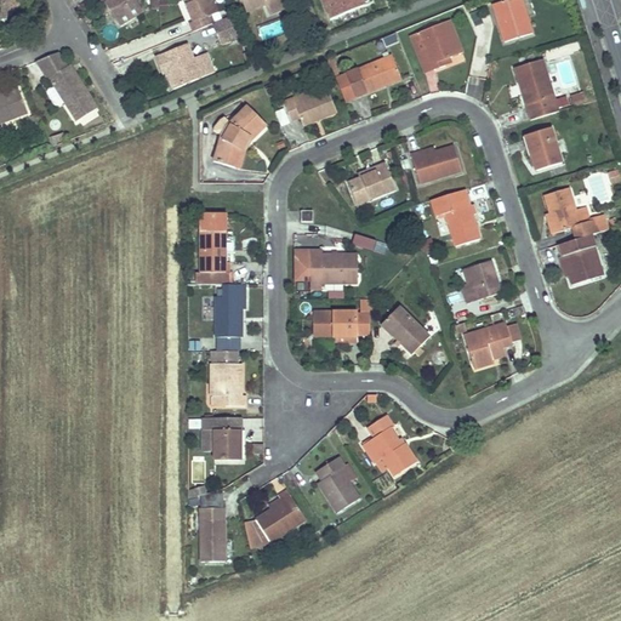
[(0,0),(0,18),(1,21),(22,9),(17,0),(0,0)]
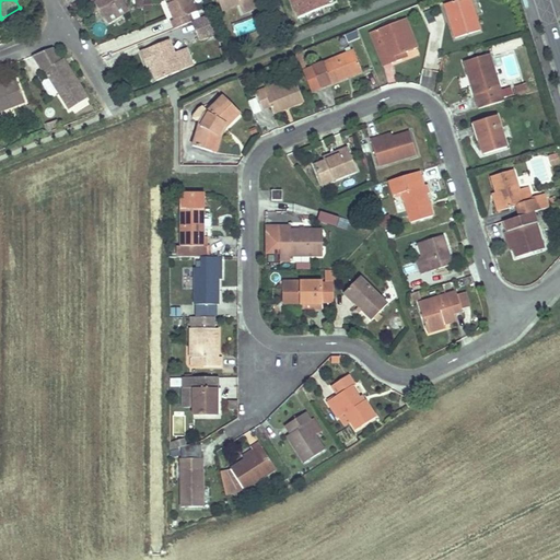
[(126,13),(118,0),(89,0),(95,9),(97,8),(101,13),(108,24),(126,13)]
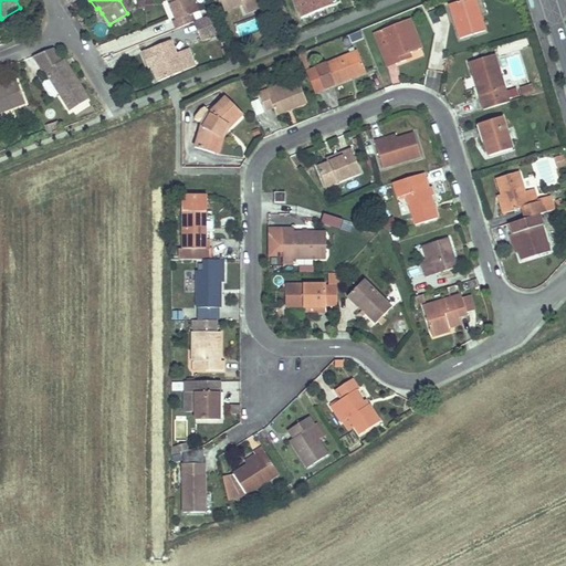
[(196,0),(169,0),(171,2),(168,4),(175,20),(171,22),(175,30),(196,20),(194,14),(201,11),(196,0)]
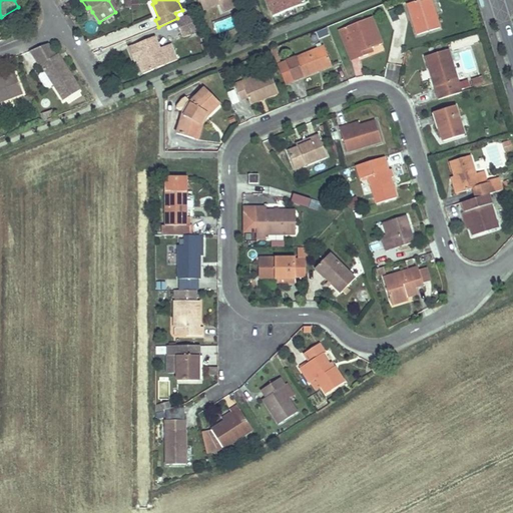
[(240,0),(199,0),(204,11),(221,4),(221,7),(222,7),(240,0)]
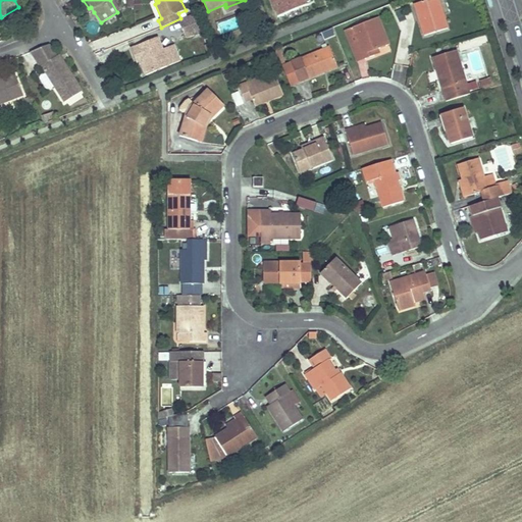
[(227,13),(247,6),(248,5),(245,0),(226,7),(225,7),(227,12),(227,13)]
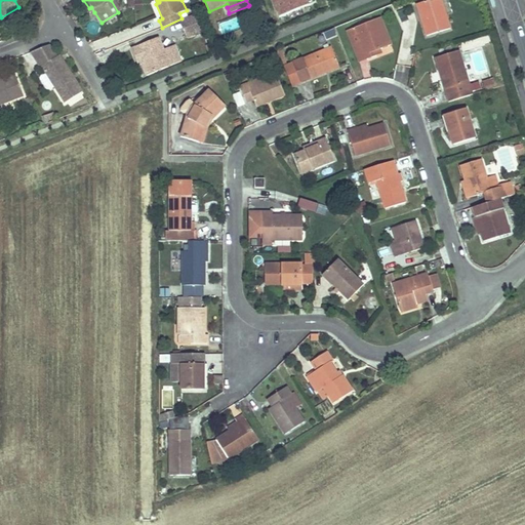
[(272,0),(280,19),(316,4),(314,0),(272,0)]
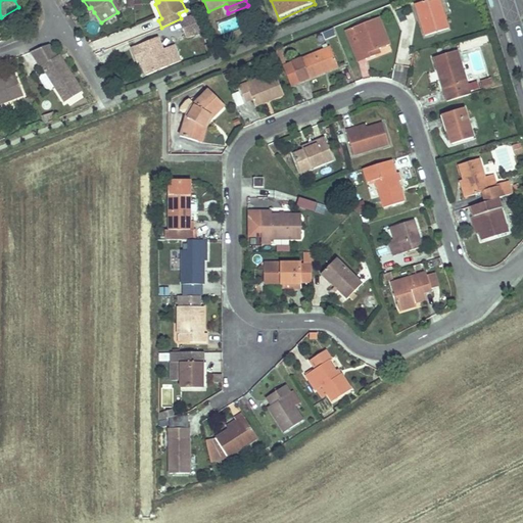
[(448,29),(444,15),(442,16),(439,5),(441,5),(439,0),(428,0),(415,4),(425,36),(448,29)]
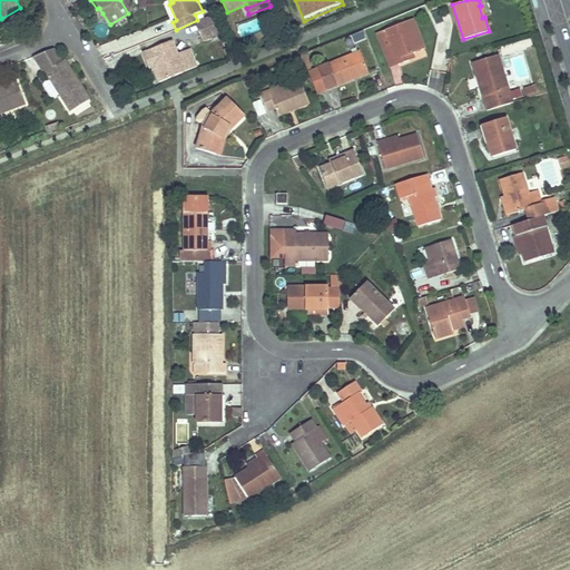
[(197,22),(196,22),(202,36),(209,32),(222,28),(216,15),(197,22)]
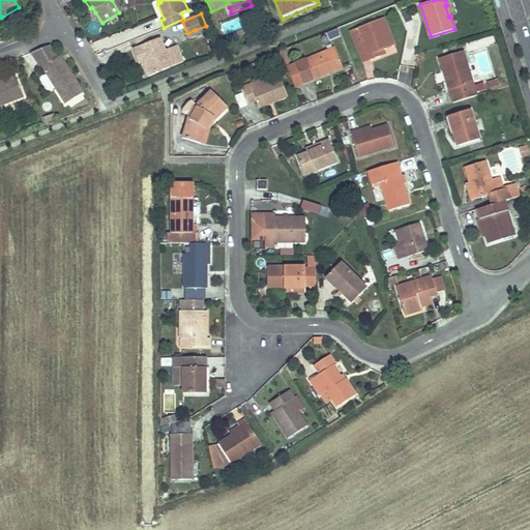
[(395,46),(388,29),(388,30),(382,32),(378,23),(377,20),(350,31),(356,47),(357,47),(363,43),(371,61),(380,57),(380,56),(379,52),(383,50),(395,46)]
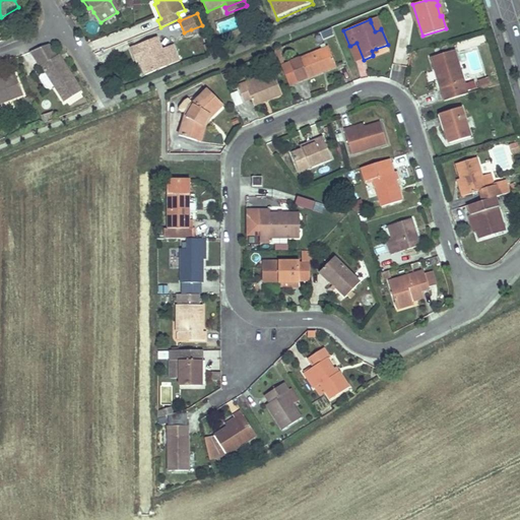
[(381,28),(377,19),(371,22),(375,31),(381,29),(381,28)]
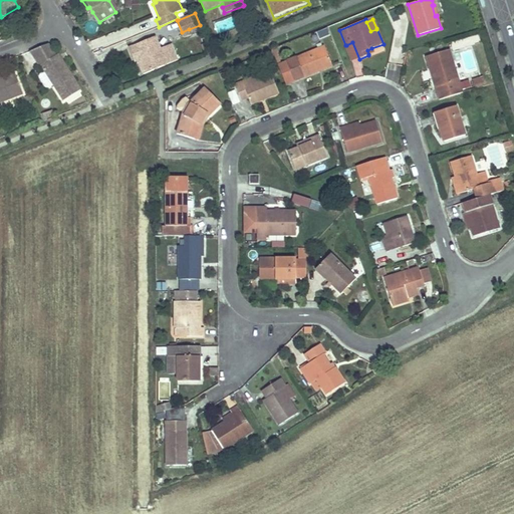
[(202,30),(200,25),(189,29),(191,34),(202,30)]
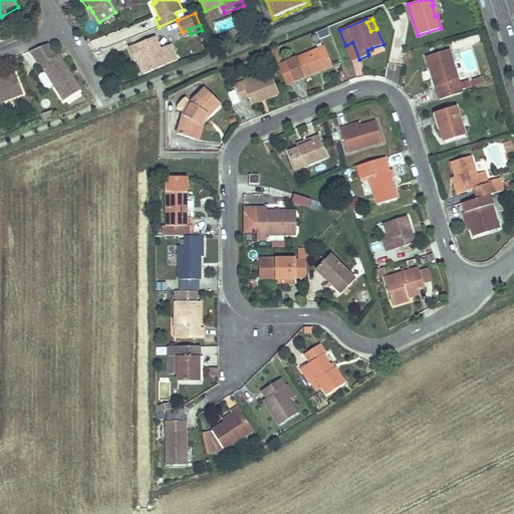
[(156,37),(129,48),(136,63),(139,62),(141,61),(143,65),(141,66),(144,74),(178,60),(171,44),(164,47),(165,51),(162,52),(156,37)]
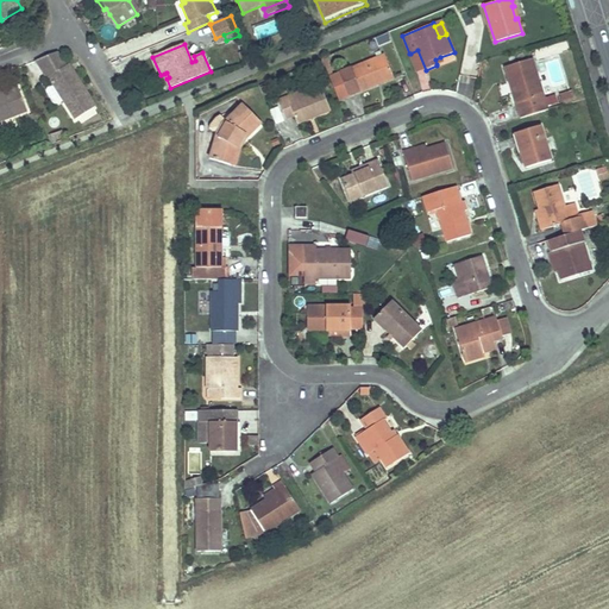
[(426,70),(418,50),(410,54),(409,54),(418,73),(426,70)]
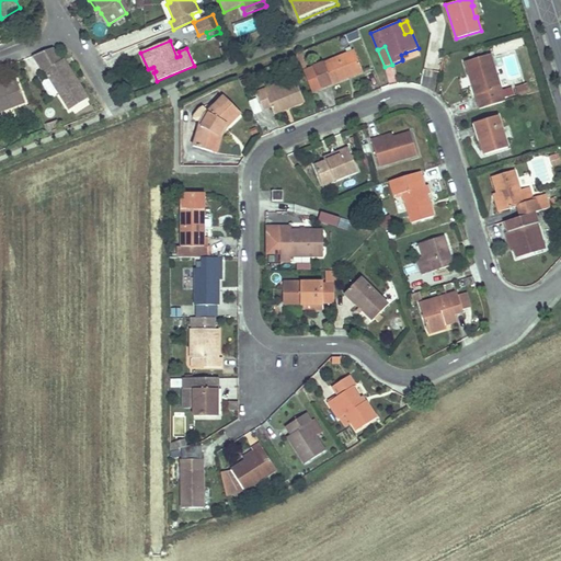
[(59,92),(70,109),(89,98),(80,83),(79,84),(77,81),(78,80),(65,58),(61,59),(55,49),(50,49),(36,55),(50,79),(46,81),(45,86),(50,94),(54,95),(59,92)]
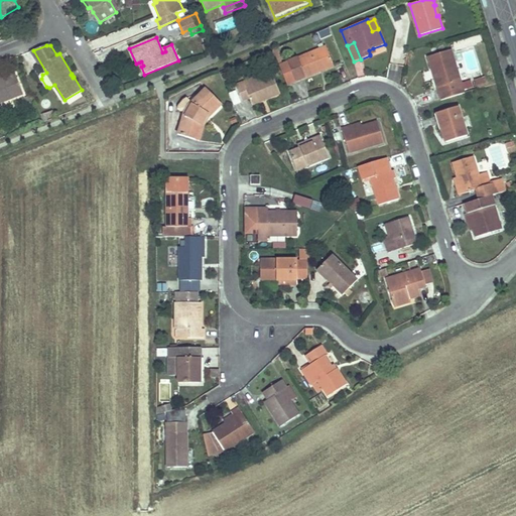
[(334,67),(326,46),(279,66),(287,85),(334,67)]
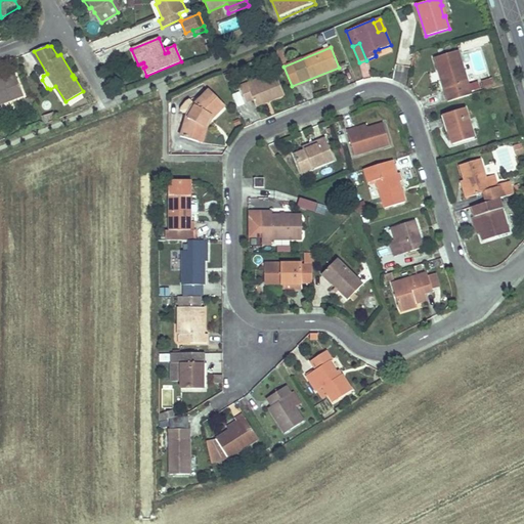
[(468,83),(457,50),(434,58),(438,71),(441,70),(444,81),(441,82),(447,102),(470,96),(466,84),(468,83)]
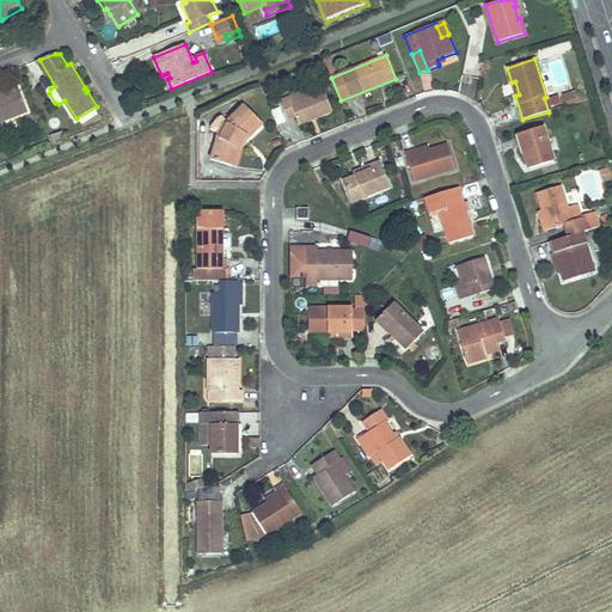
[(18,87),(0,93),(0,122),(28,111),(18,87)]
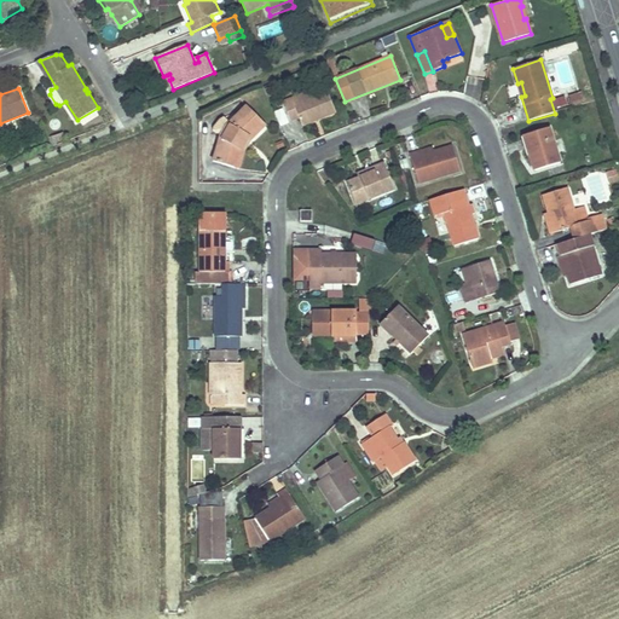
[(302,126),(336,111),(327,91),(311,98),(295,104),(294,105),(293,100),(283,104),(290,122),(299,119),(302,126)]
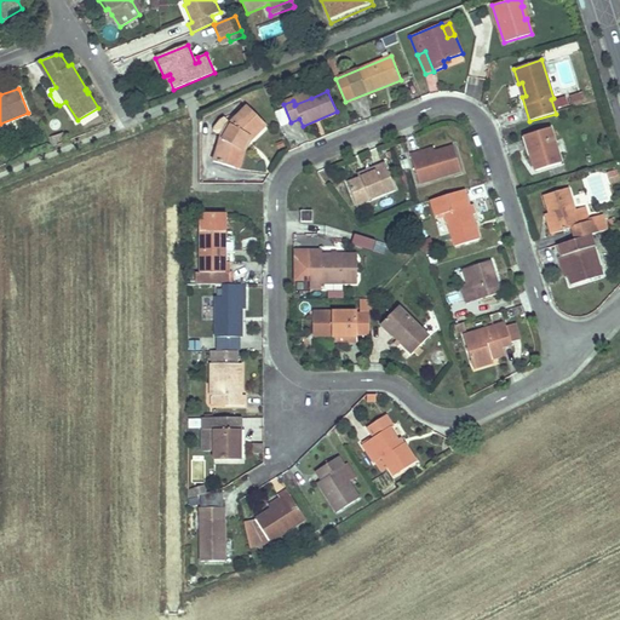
[(311,98),(309,93),(293,101),(294,105),(296,104),(311,98)]
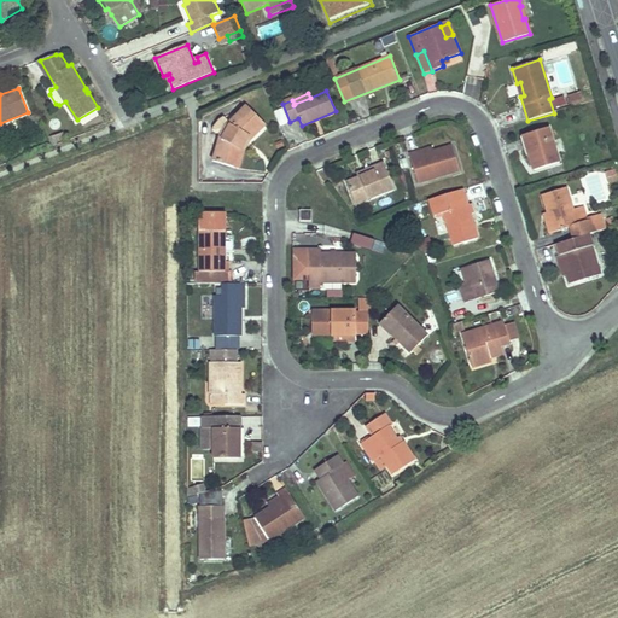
[(555,99),(558,109),(567,108),(565,97),(555,99)]
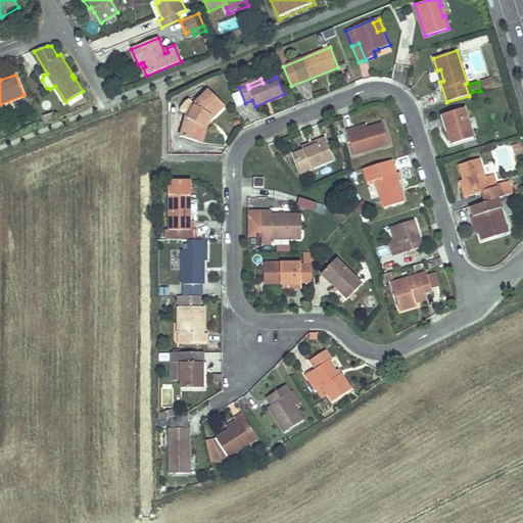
[(211,120),(225,105),(208,90),(191,107),(189,111),(187,114),(185,119),(185,120),(180,136),(198,142),(203,126),(205,126),(209,119),(211,120)]
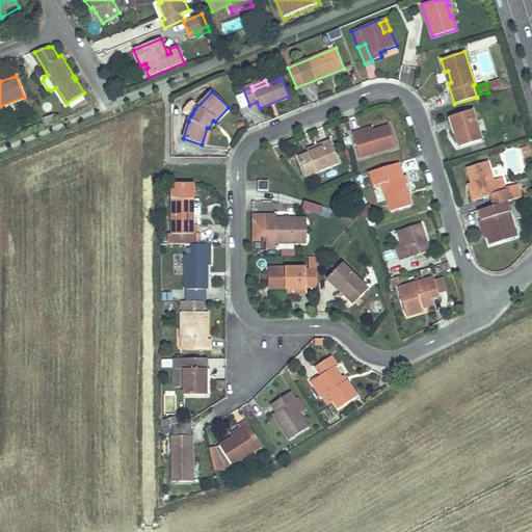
[(481,139),(473,110),(453,116),(458,132),(455,133),(459,147),(481,139)]
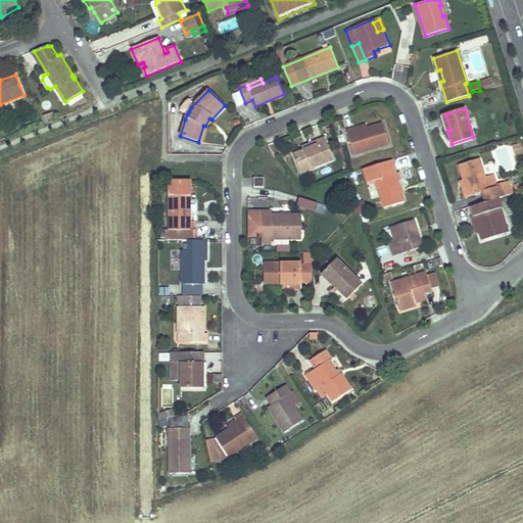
[(45,114),(47,121),(55,117),(53,111),(45,114)]
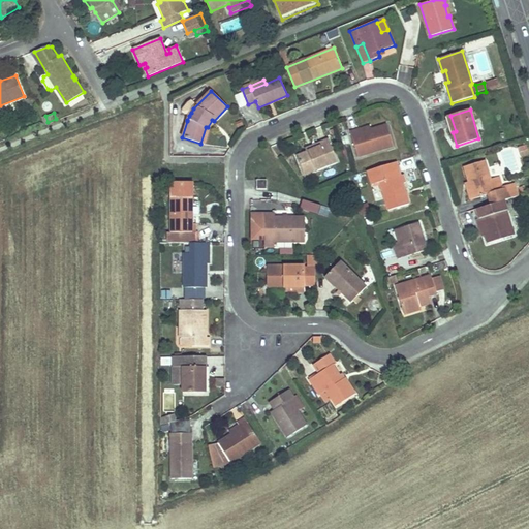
[(358,157),(394,146),(386,125),(371,130),(359,134),(359,133),(358,130),(349,132),(358,157)]
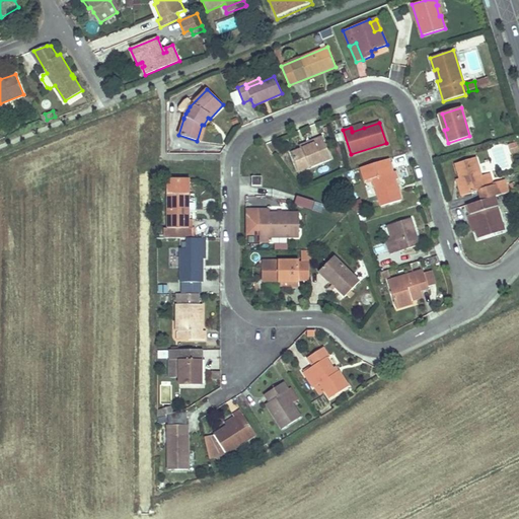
[(200,142),(206,126),(205,126),(204,125),(202,125),(197,141),(200,142)]
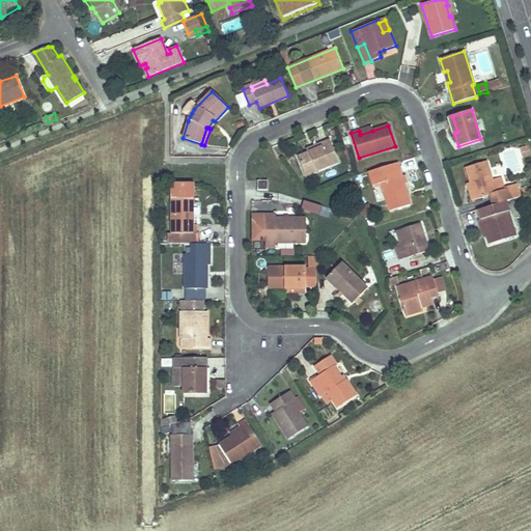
[(339,162),(330,140),(320,143),(322,144),(323,147),(308,152),(298,158),(306,175),(339,162)]
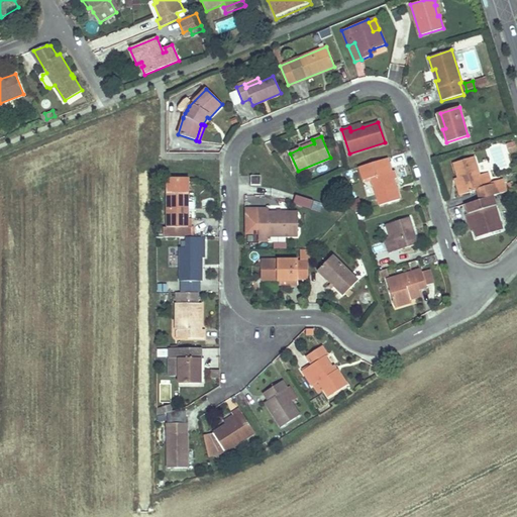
[(300,148),(314,143),(313,140),(312,139),(299,145),(300,148)]
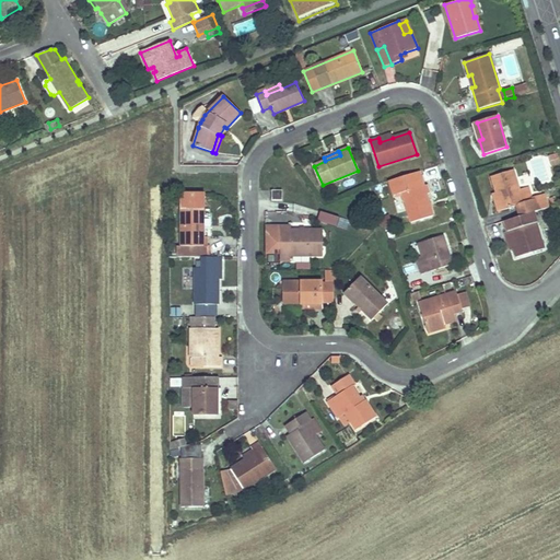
[(551,166),(559,163),(559,161),(557,153),(548,156),(551,166)]
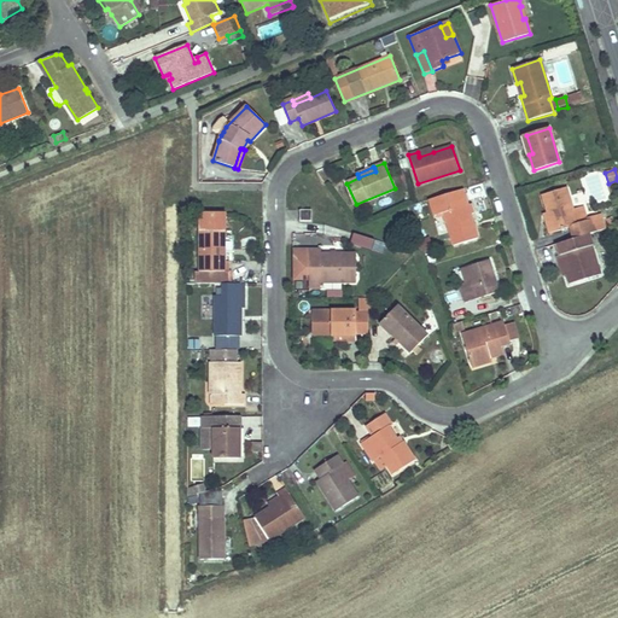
[(589,221),(584,207),(573,210),(566,188),(542,196),(548,213),(553,232),(553,233),(573,227),(577,238),(588,234),(605,229),(600,215),(592,217),(593,220),(589,221)]
